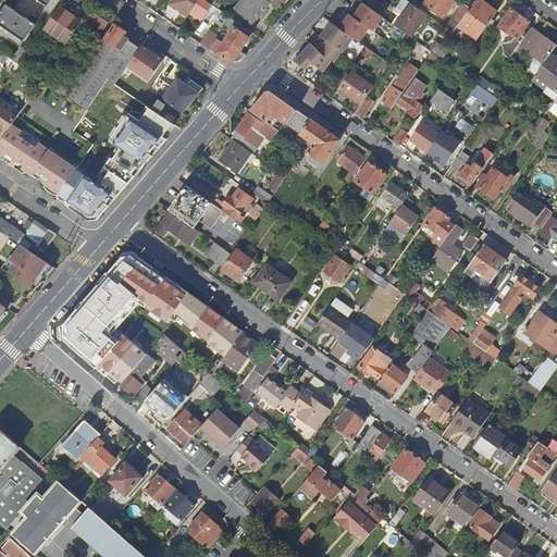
[(173,0),(171,4),(187,16),(198,0),(173,0)]
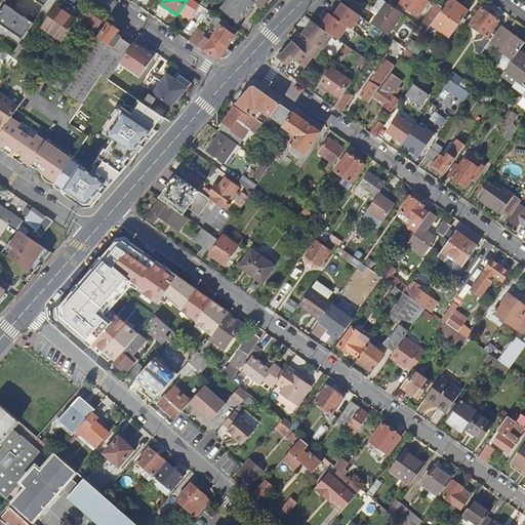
[(186,11),(201,22),(208,10),(193,0),(186,11)]
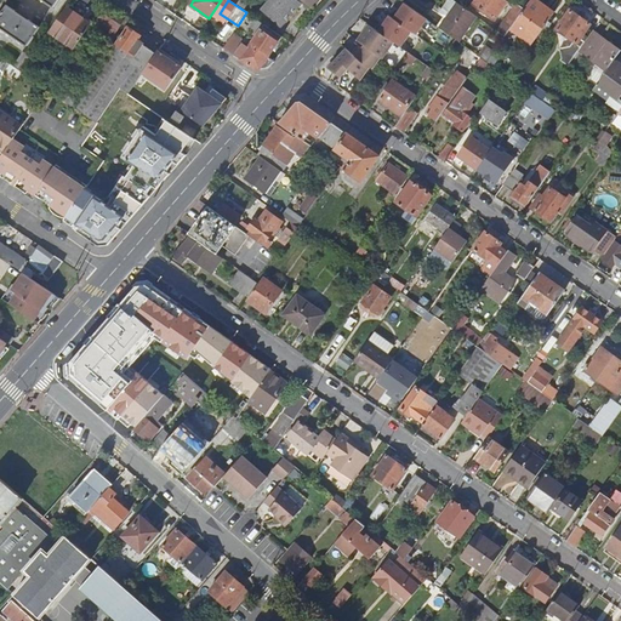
[(268,0),(261,10),(280,27),(301,3),(296,0),(268,0)]
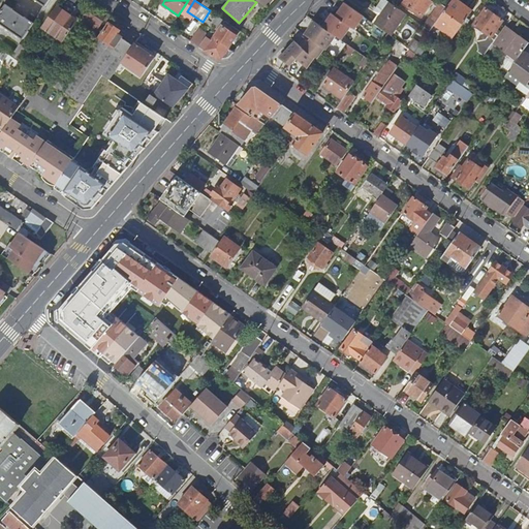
[(380,16),(375,24),(389,34),(392,35),(406,14),(385,0),(381,0),(374,11),(380,16)]
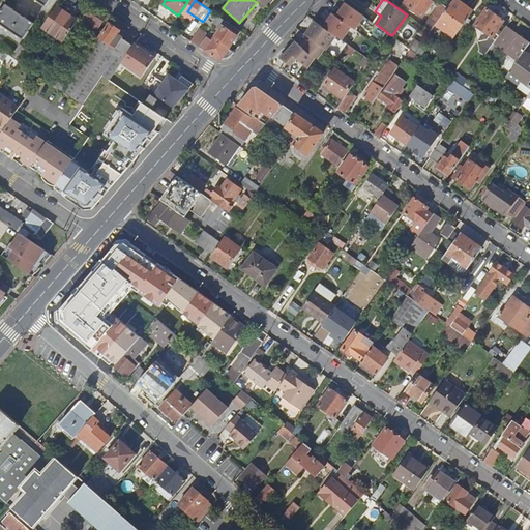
[(406,0),(404,3),(422,17),(433,0),(406,0)]
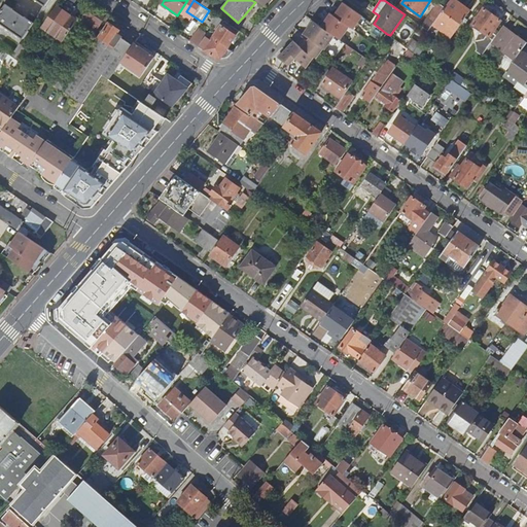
[(451,0),(446,7),(433,25),(452,37),(469,11),(453,0),(451,0)]
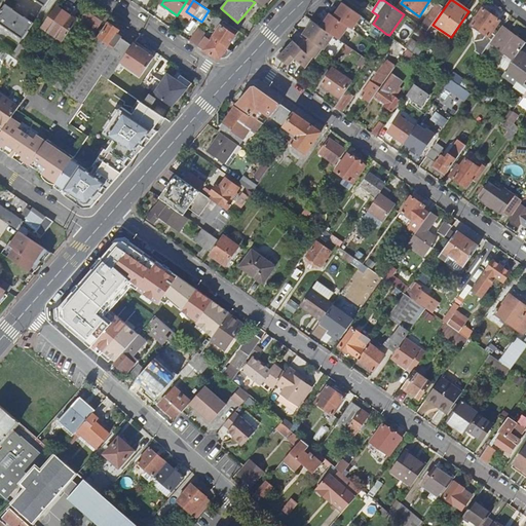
[(438,3),(421,26),(428,31),(433,25),(445,7),(438,3)]
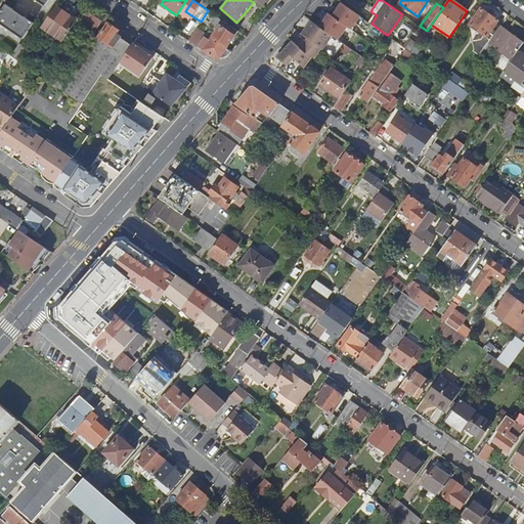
[(342,4),(316,25),(339,41),(348,27),(352,30),(361,16),(342,4)]
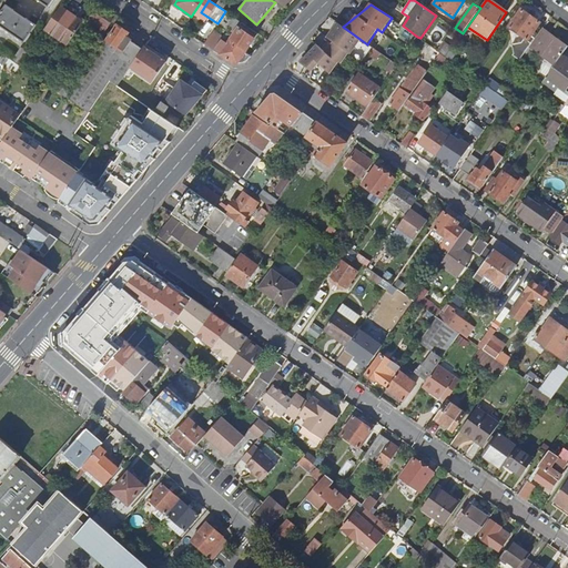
[(36,27),(6,6),(0,12),(0,26),(23,42),(36,27)]
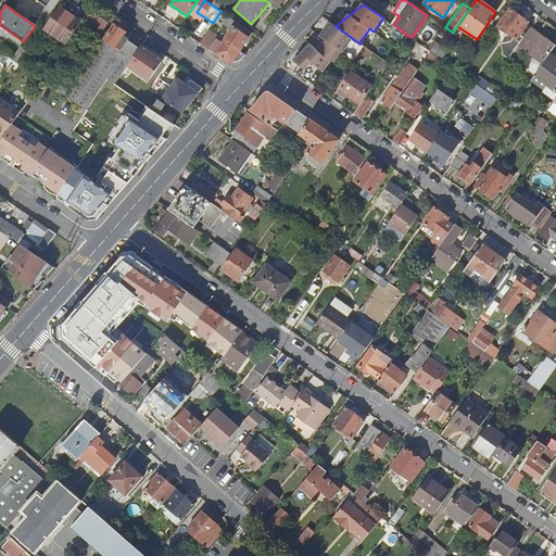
[(59,8),(43,29),(65,45),(76,29),(80,24),(80,23),(59,8)]
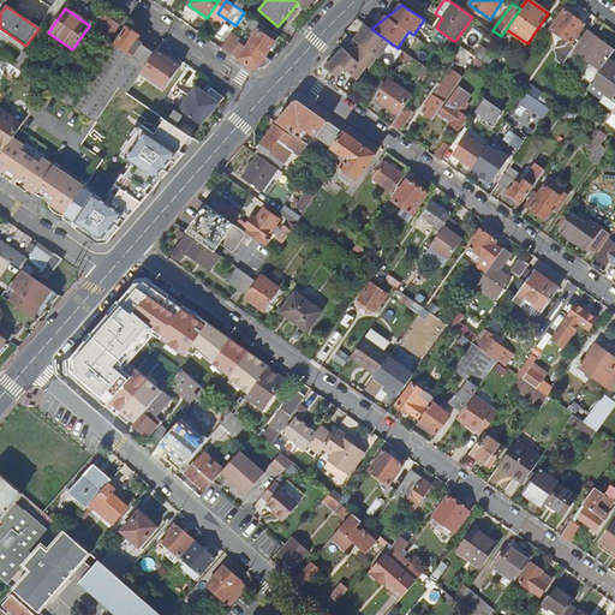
[(102,11),(91,28),(90,29),(99,35),(108,41),(121,22),(106,11),(103,13),(102,11)]
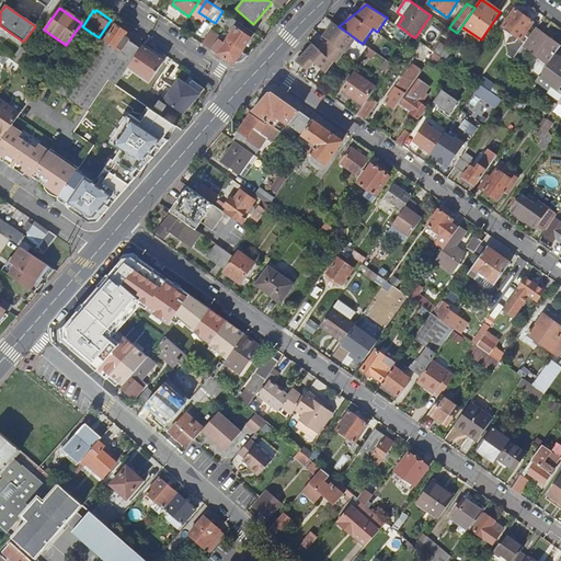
[(515,10),(503,27),(517,37),(514,43),(506,44),(507,53),(506,54),(513,59),(515,56),(528,38),(524,35),(533,22),(515,10)]
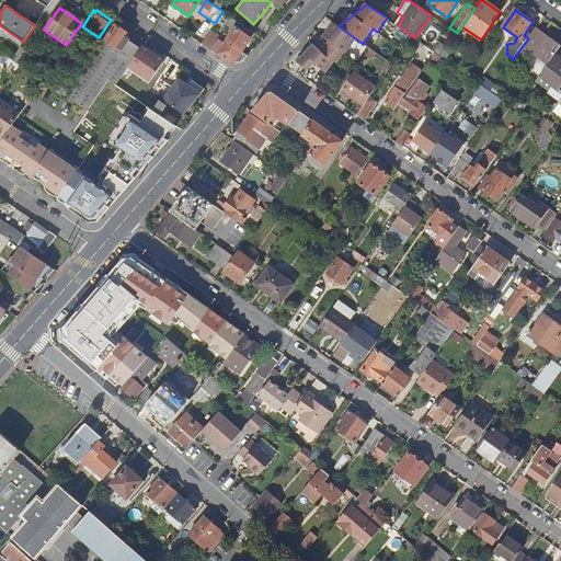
[(202,43),(230,63),(242,61),(247,57),(249,54),(247,54),(243,52),(255,34),(231,16),(226,24),(233,30),(225,43),(219,39),(221,37),(210,30),(202,43)]
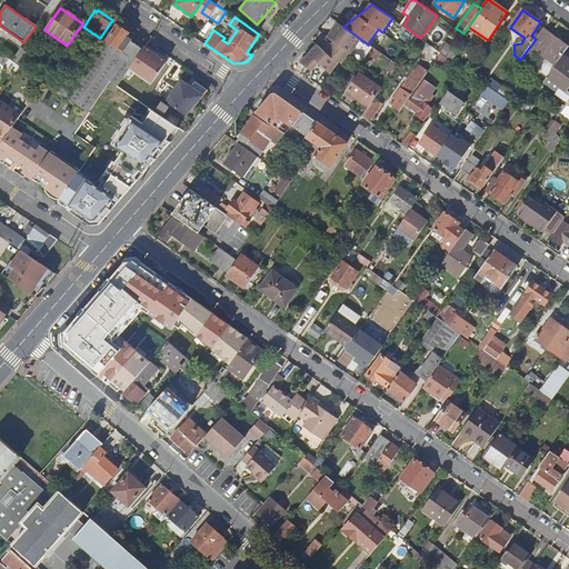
[(319,29),(318,30),(328,38),(338,23),(331,19),(325,23),(319,29)]
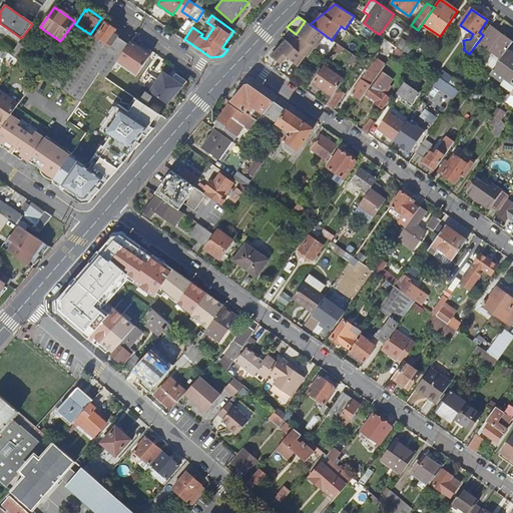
[(296,48),(295,49),(287,42),(271,57),(280,66),(287,59),(298,67),(306,56),(308,58),(315,47),(319,50),(317,52),(323,56),(324,54),(327,56),(336,43),(332,40),(310,24),(305,21),(296,34),(303,38),(296,48)]
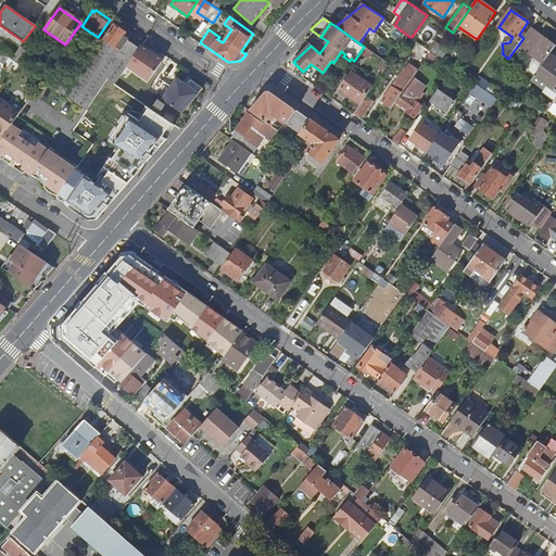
[(76,29),(86,37),(89,32),(81,26),(83,25),(80,24),(76,29)]
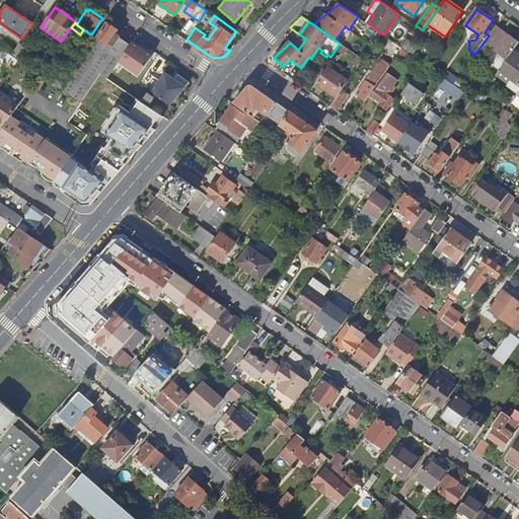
[(92,41),(65,84),(61,90),(74,99),(81,103),(84,98),(90,89),(100,75),(106,79),(107,79),(119,62),(140,75),(152,57),(131,44),(130,45),(114,33),(117,29),(106,23),(94,42),(92,41)]
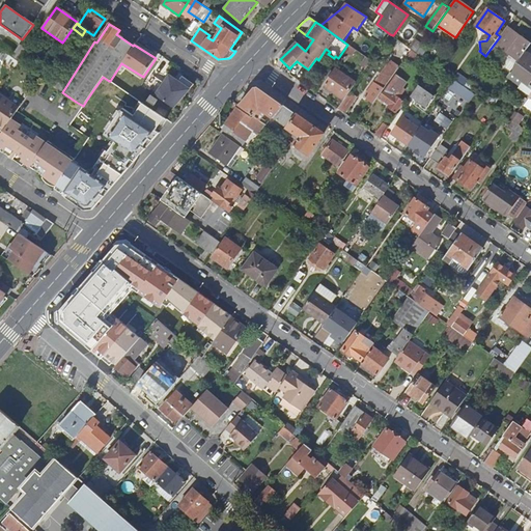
[(500,36),(487,53),(496,58),(505,46),(521,57),(525,52),(530,43),(507,26),(500,36)]
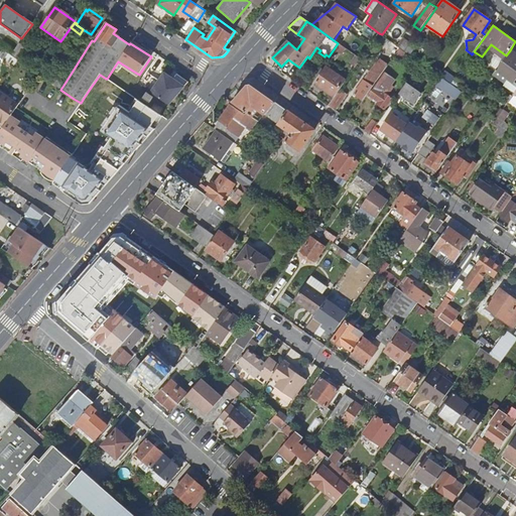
[(399,47),(400,47),(405,51),(411,43),(405,39),(399,47)]
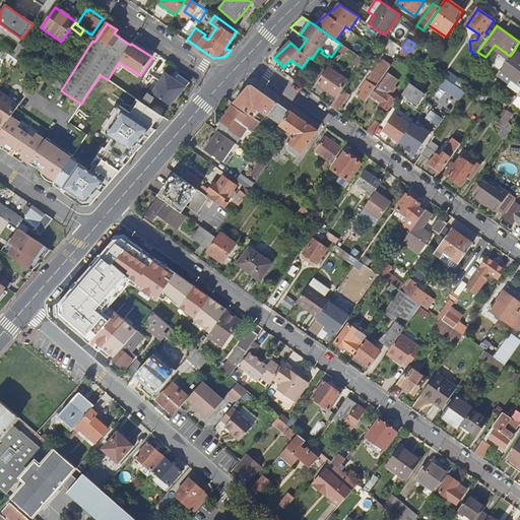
[(377,42),(369,52),(378,58),(385,47),(377,42)]
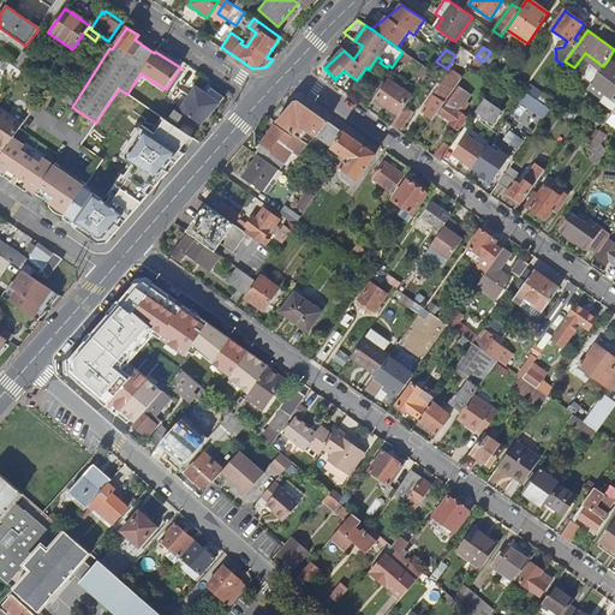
[(476,57),(469,52),(464,59),(471,65),(477,57),(476,57)]
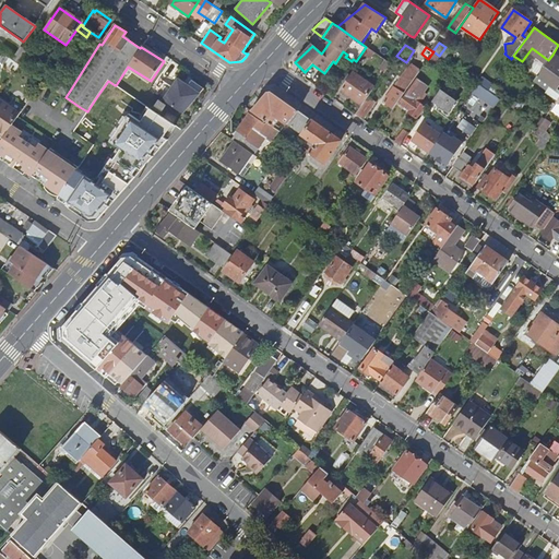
[(445,47),(439,56),(443,59),(450,50),(445,47)]
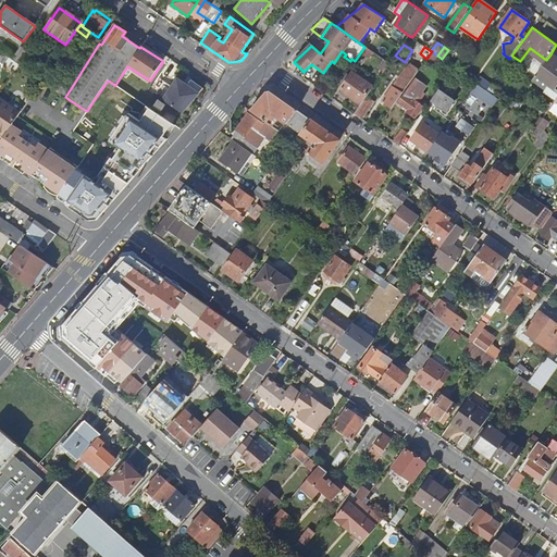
[(546,60),(537,74),(556,87),(556,86),(556,58),(551,54),(546,60)]
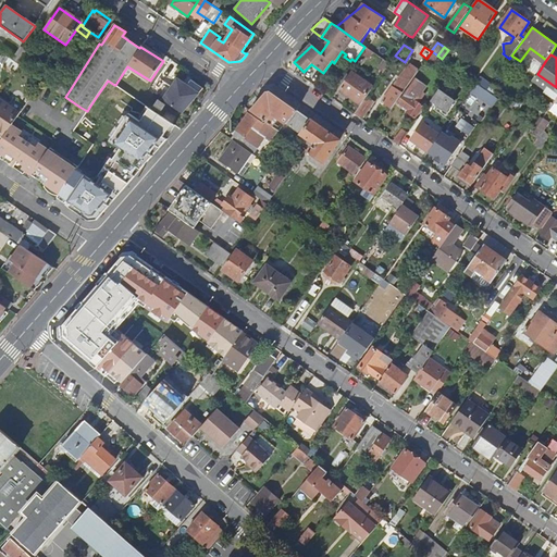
[(398,79),(383,102),(392,109),(420,70),(413,65),(401,82),(398,79)]
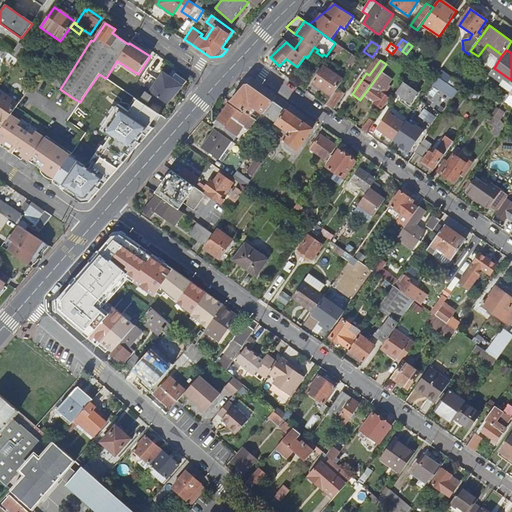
[(388,65),(367,94),(376,101),(374,104),(381,109),(391,96),(386,92),(396,78),(393,75),(396,71),(388,65)]
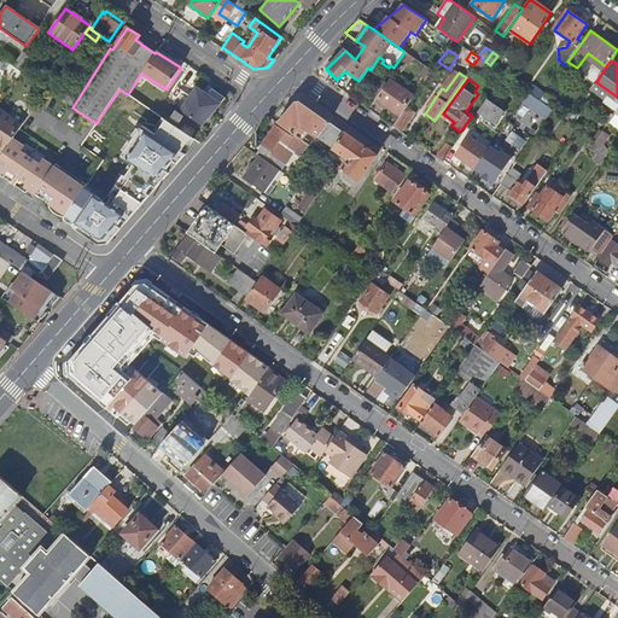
[(391,80),(375,101),(385,109),(386,106),(401,116),(407,106),(414,95),(391,80)]
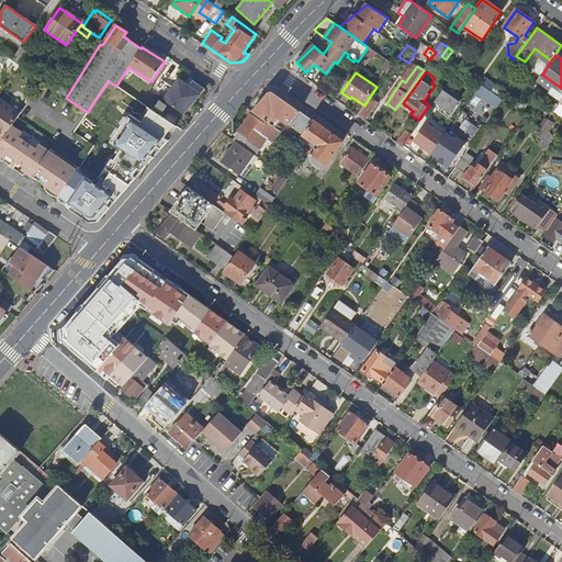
[(42,81),(66,98),(70,91),(46,75),(42,81)]
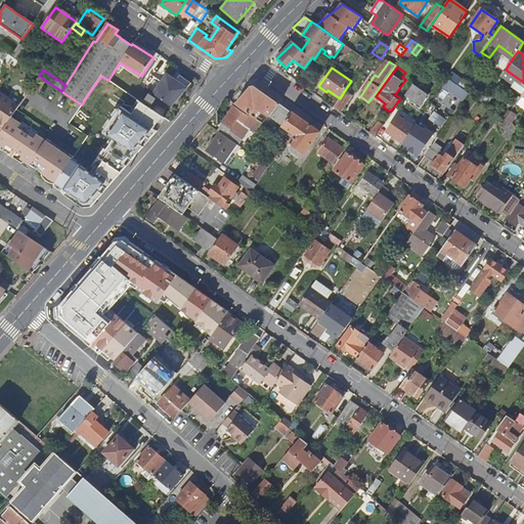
[(468,91),(457,86),(463,77),(450,71),(426,119),(437,125),(444,112),(453,117),(468,91)]
